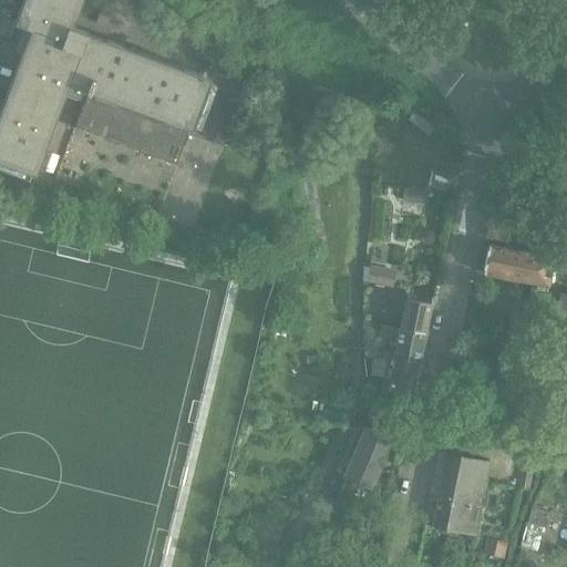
[(22,0),(13,23),(19,24),(29,29),(0,107),(0,161),(35,174),(63,96),(83,103),(73,131),(176,168),(208,81),(85,35),(86,32),(72,27),(81,0),(22,0)]
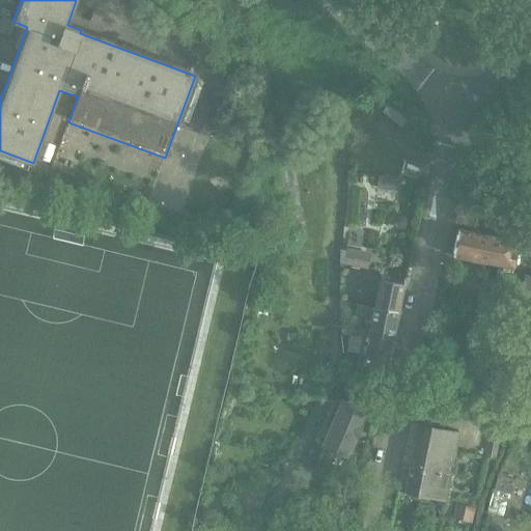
[(478,222),(479,205),(459,204),(458,220),(478,222)]
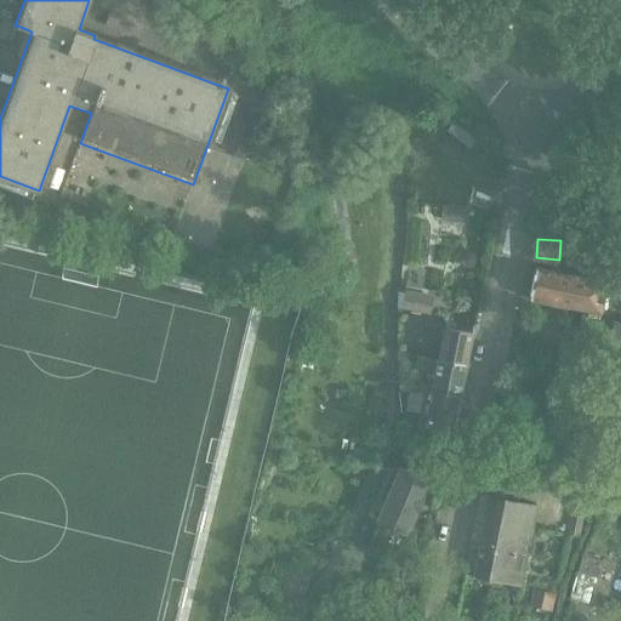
[(530,300),(584,311),(600,314),(607,283),(536,269),(530,300)]
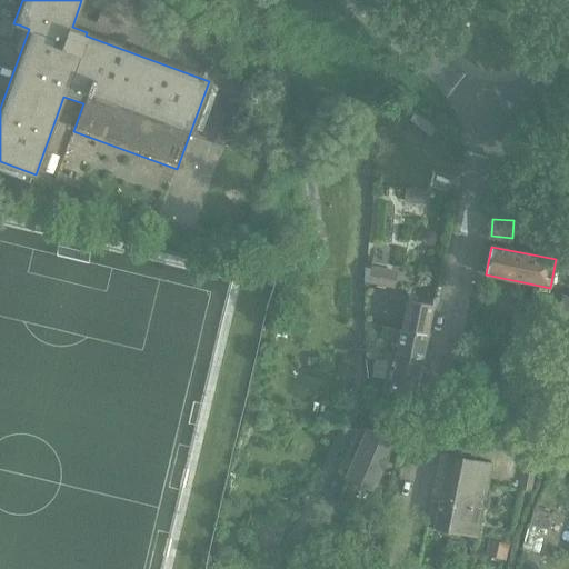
[(398,272),(371,267),(368,283),(395,289),(398,272)]
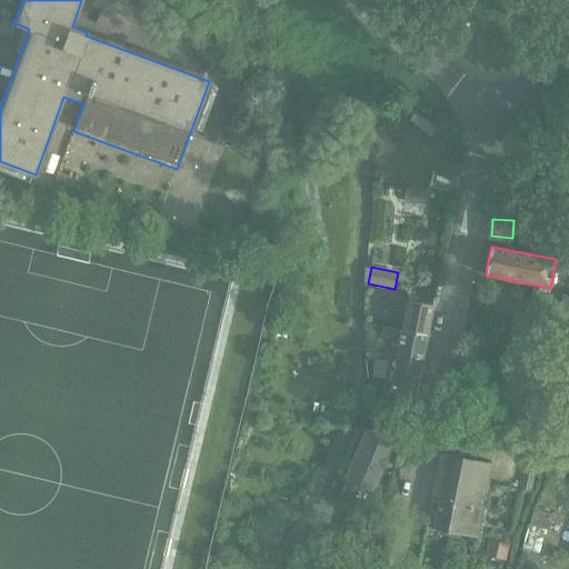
[(546,327),(552,293),(549,292),(550,288),(535,285),(528,315),(538,317),(537,325),(546,327)]
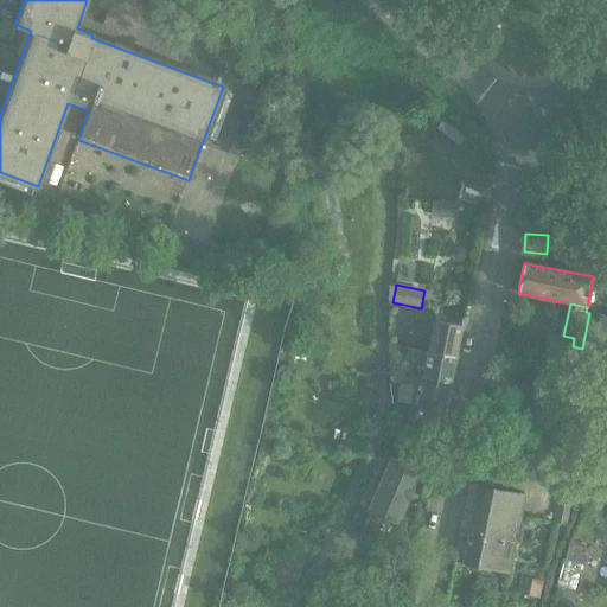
[(606,315),(589,313),(582,349),(581,357),(592,359),(593,352),(606,353),(606,315)]
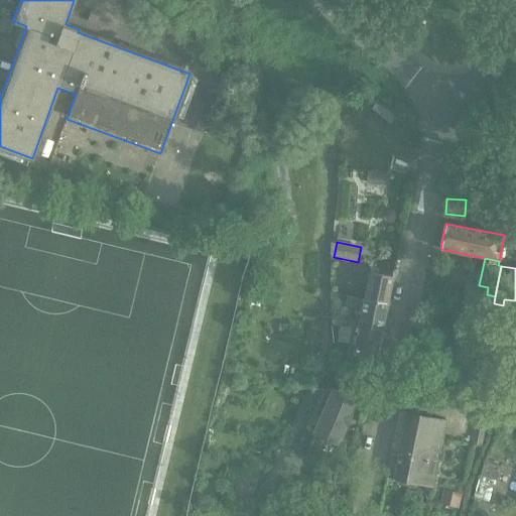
[(370,272),(365,299),(387,304),(393,277),(370,272)]
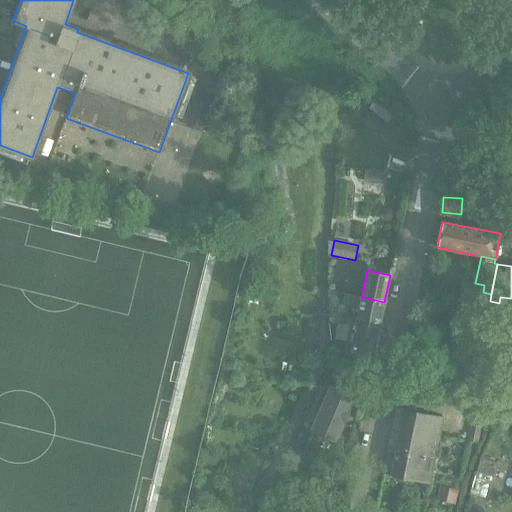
[(384,302),(362,297),(351,351),(374,356),(384,302)]
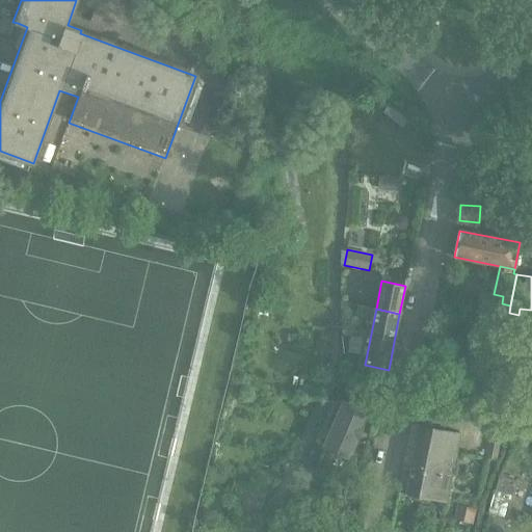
[(348,458),(367,410),(344,401),(324,448),(348,458)]
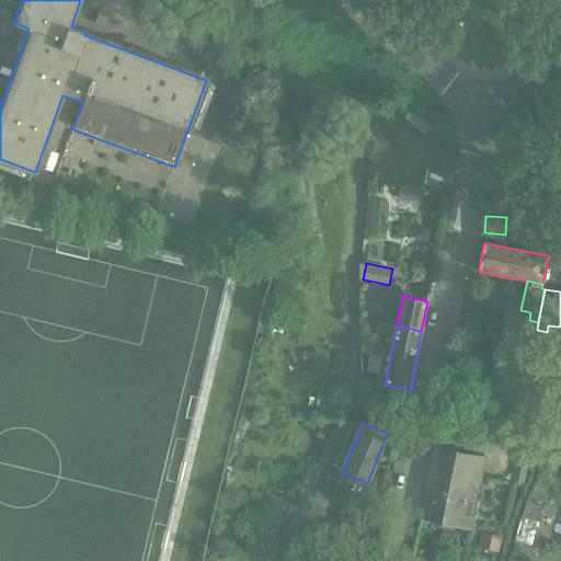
[(443,448),(427,522),(470,530),(485,457),(443,448)]
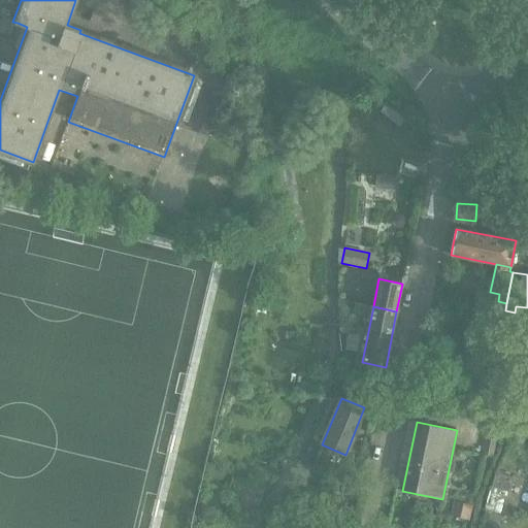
[(516,429),(526,431),(527,424),(519,422),(516,429)]
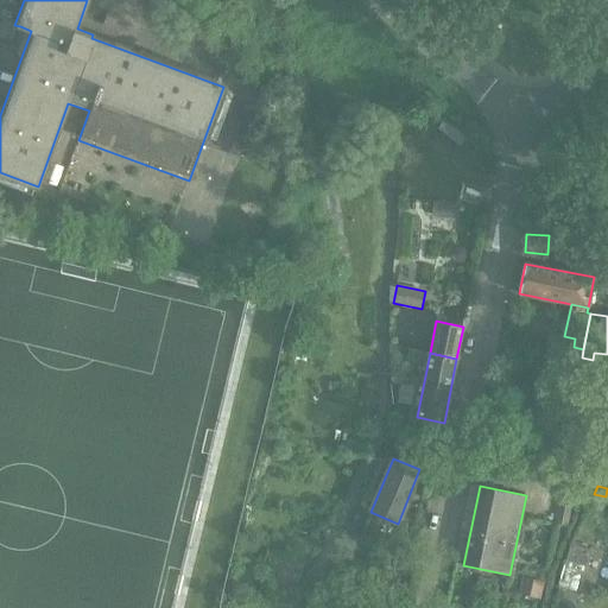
[(565,562),(583,567),(588,568),(593,551),(570,545),(565,562)]
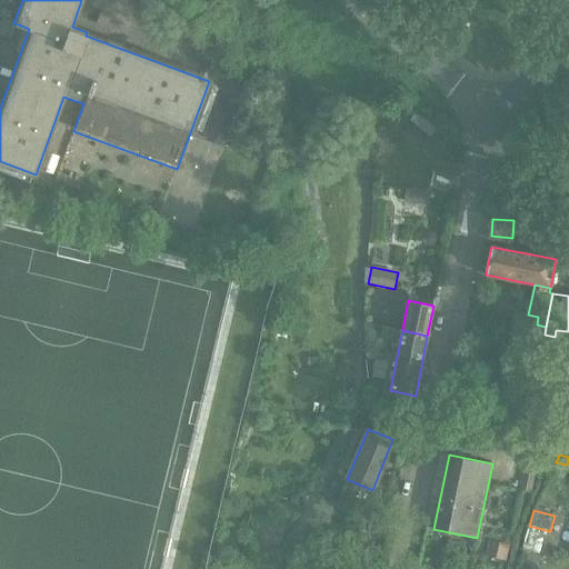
[(491,541),(488,555),(506,559),(508,545),(491,541)]
